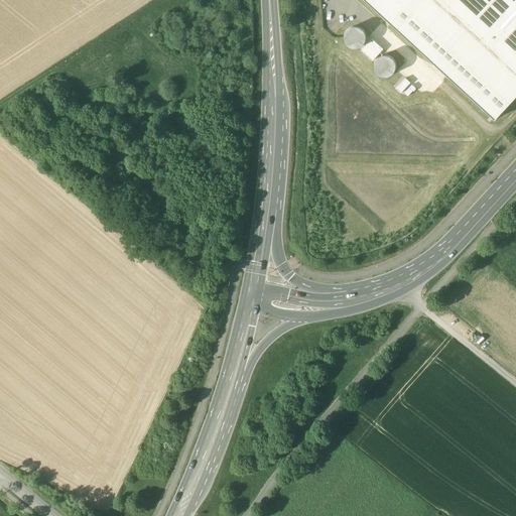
[(515,0),(363,0),(495,121),(515,97),(515,0)]
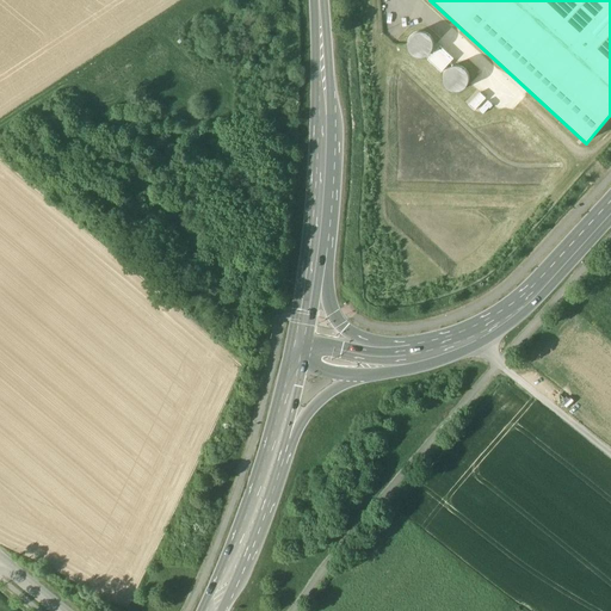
[(408,42),(407,47),(408,50),(412,55),(417,57),(421,59),(425,57),(430,54),(432,49),(433,45),(432,41),(429,36),(425,34),(420,32),(414,34),(411,37),(408,42)]
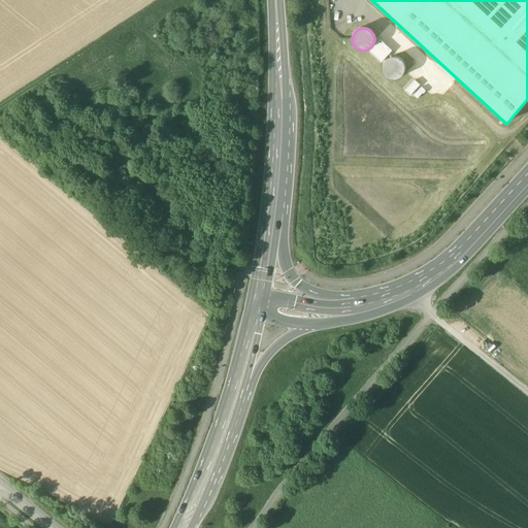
[(381,40),(369,52),(382,63),(392,51),(381,40)]
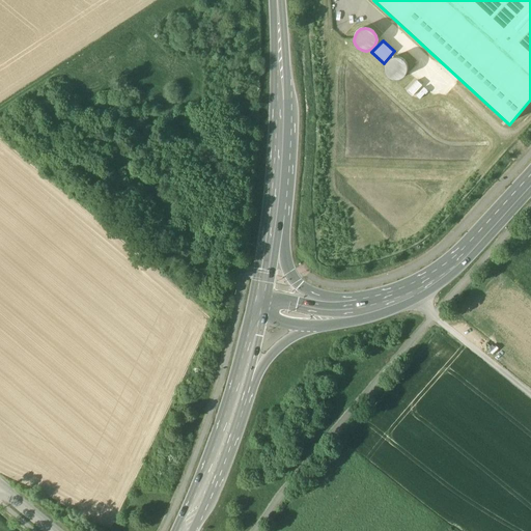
[(386,65),(385,70),(387,75),(389,77),(393,80),(396,80),(401,79),(404,77),(407,74),(408,68),(407,64),(404,61),(400,58),(395,58),(392,58),(388,61),(386,65)]
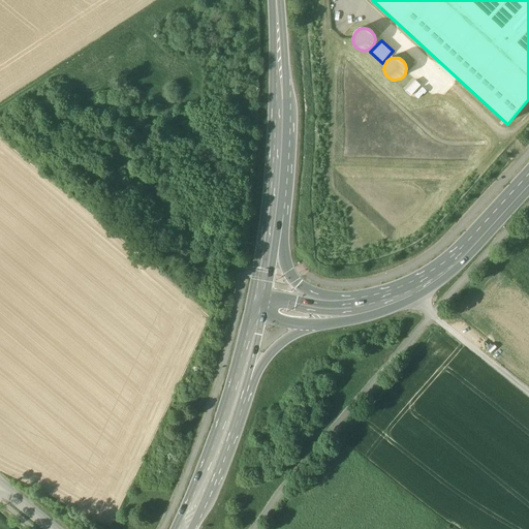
[(415,81),(405,91),(410,96),(421,86),(415,81)]
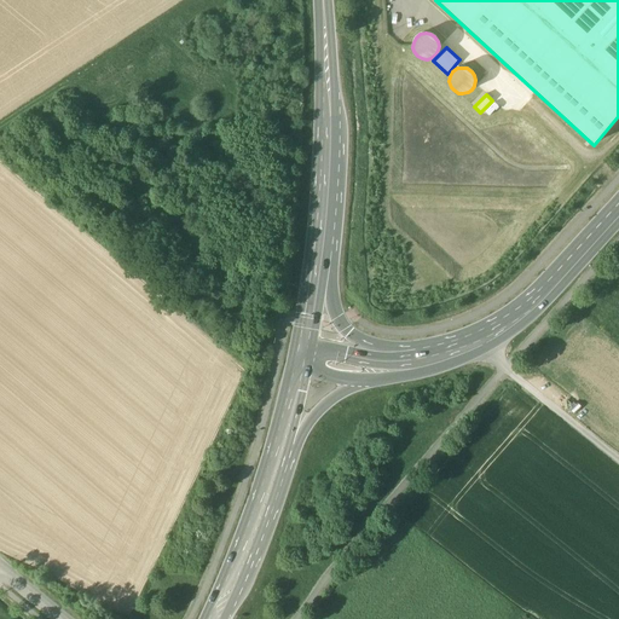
All buildings are outlined.
